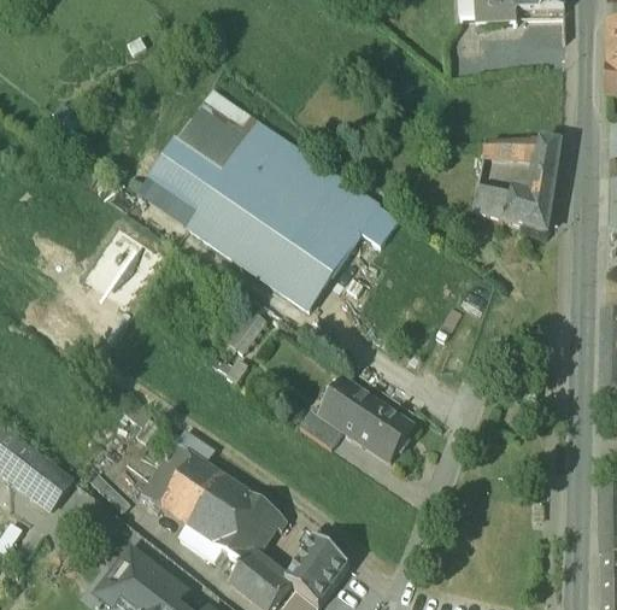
[(475,0),(475,24),(517,23),(516,9),(515,0),(475,0)]
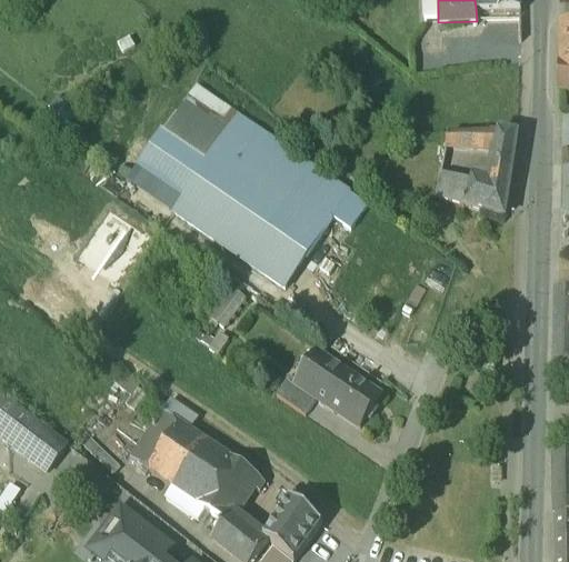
[(568,19),(560,19),(558,88),(568,88),(568,19)]
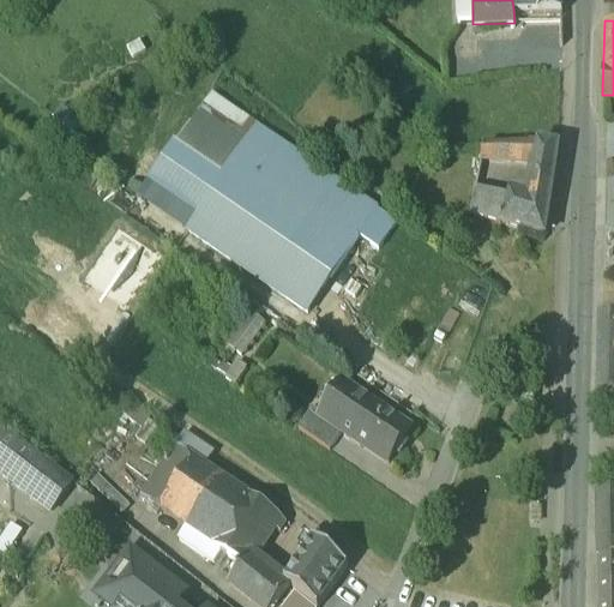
[(378,205),(211,90),(150,176),(199,210),(194,216),(187,226),(187,227),(307,308),(359,233),(377,206),(378,205)]
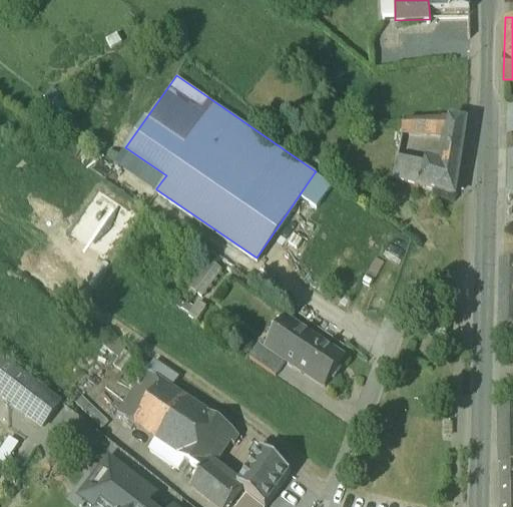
[(449,114),(404,118),(402,126),(447,131),(464,133),(466,117),(449,114)]
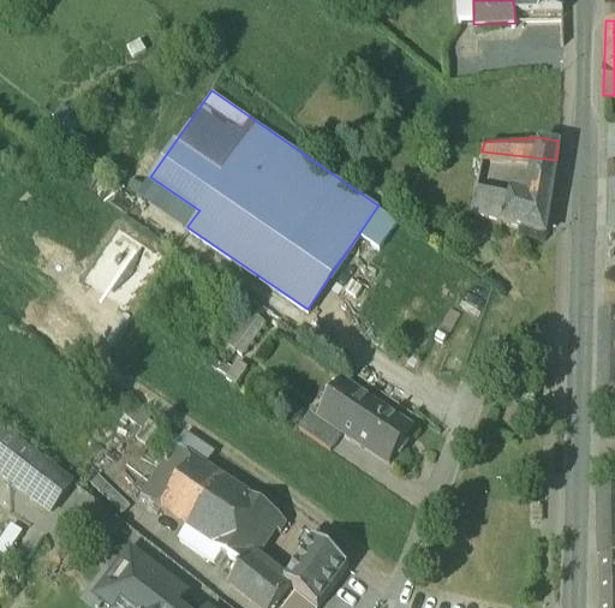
[(529,194),(503,190),(502,218),(544,230),(556,160),(536,158),(529,194)]
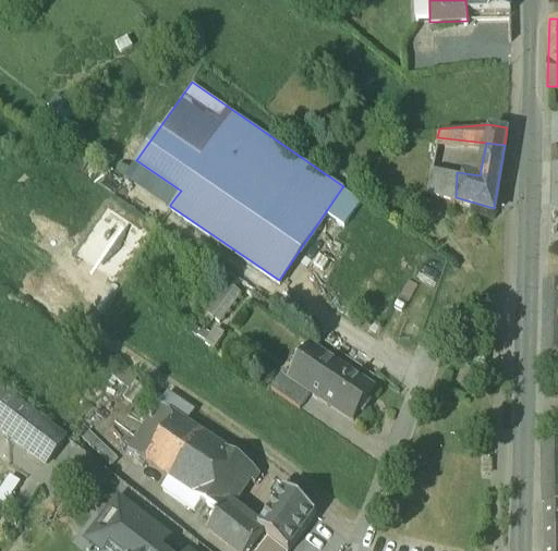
[(457,172),(431,167),(426,187),(456,197),(457,172)]
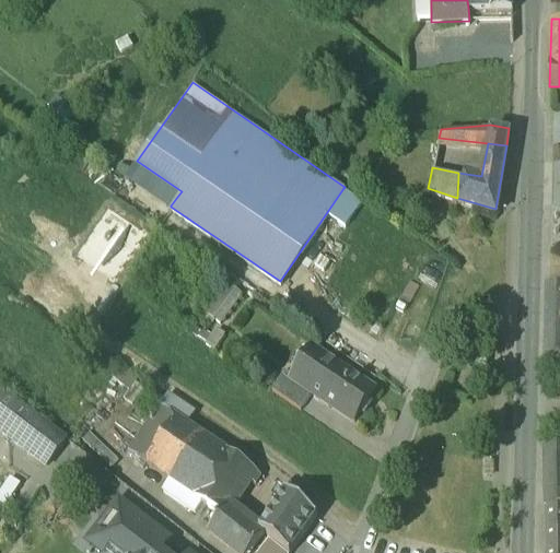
[(361,200),(343,188),(327,212),(345,224),(361,200)]
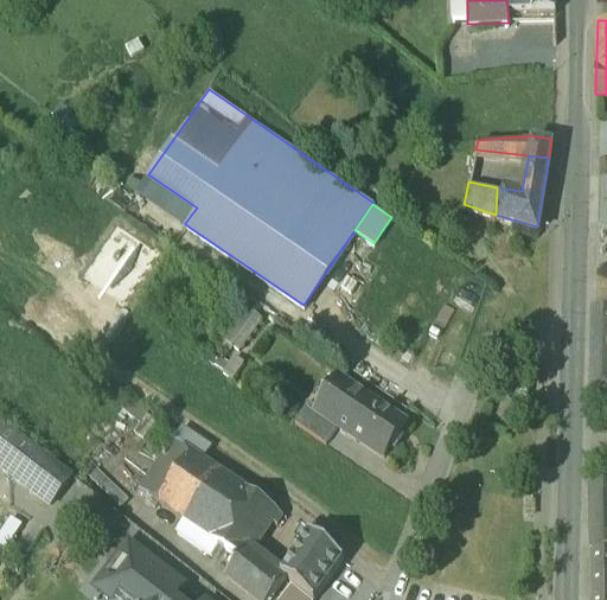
[(192,214),(186,209),(179,218),(185,223),(192,214)]
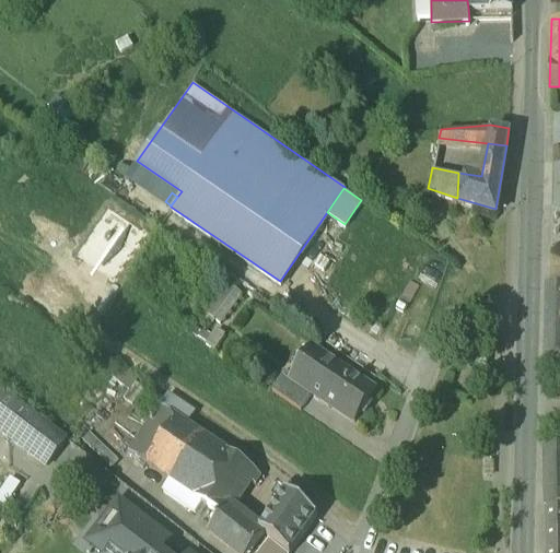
[(171,209),(164,218),(190,236),(197,228),(171,209)]
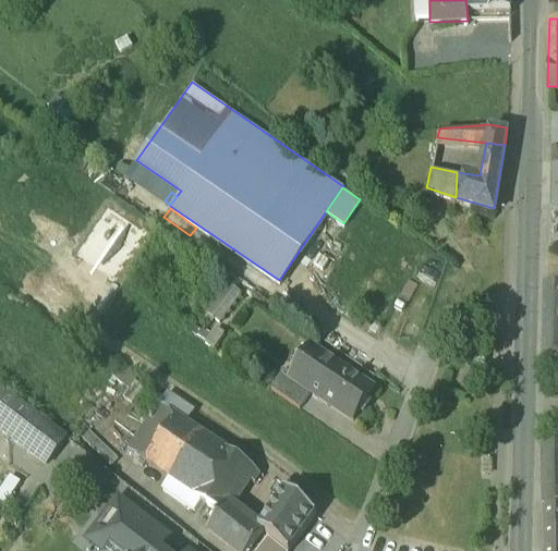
[(223,319),(241,288),(227,279),(209,311),(223,319)]
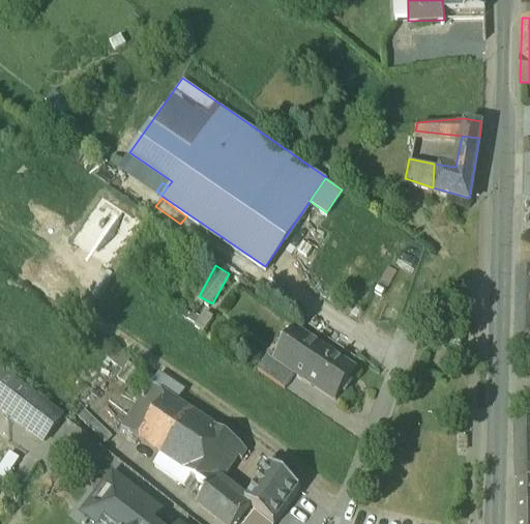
[(354,367),(295,326),(276,353),(283,356),(282,358),(296,369),(297,368),(336,395),(354,367)]
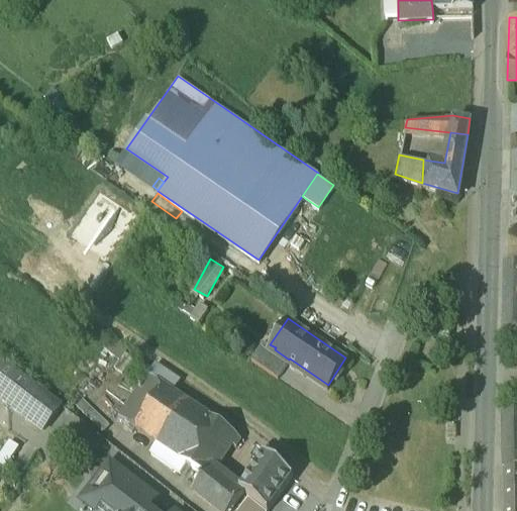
[(270,344),(263,339),(251,356),(278,375),(289,360),(275,349),(276,347),(270,344)]
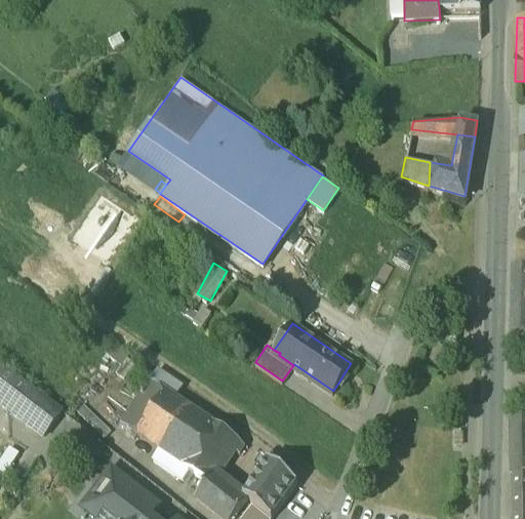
[(0,364),(0,399),(43,432),(61,409),(1,364),(0,364)]
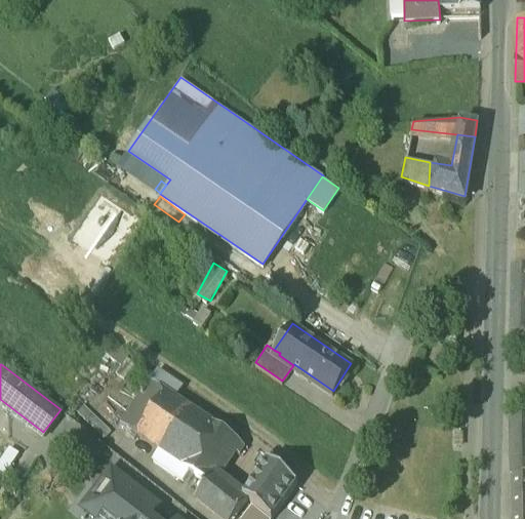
[(237,435),(150,376),(120,421),(132,429),(185,464),(206,478),(207,479),(213,471),(231,444),(238,449),(241,446),(244,448),(248,443),(237,435)]
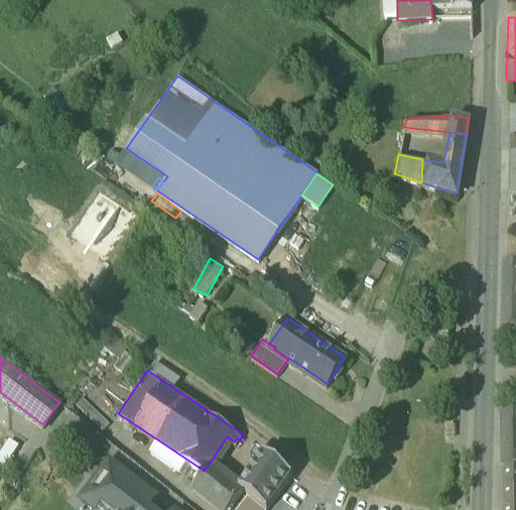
[(515,410),(501,411),(502,457),(515,456),(515,410)]
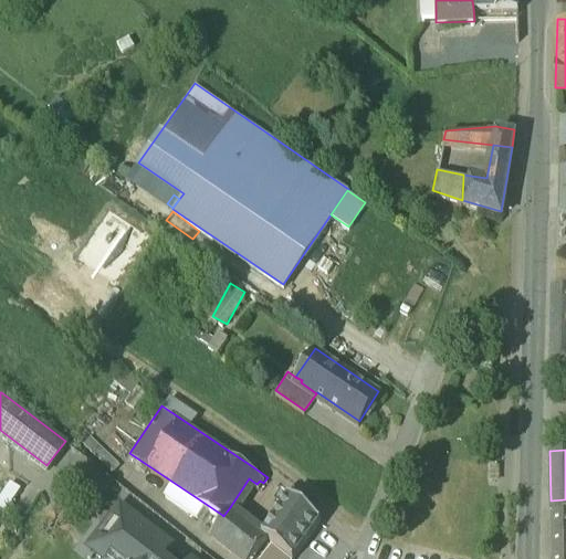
[(199,499),(143,462),(132,476),(189,515),(199,499)]
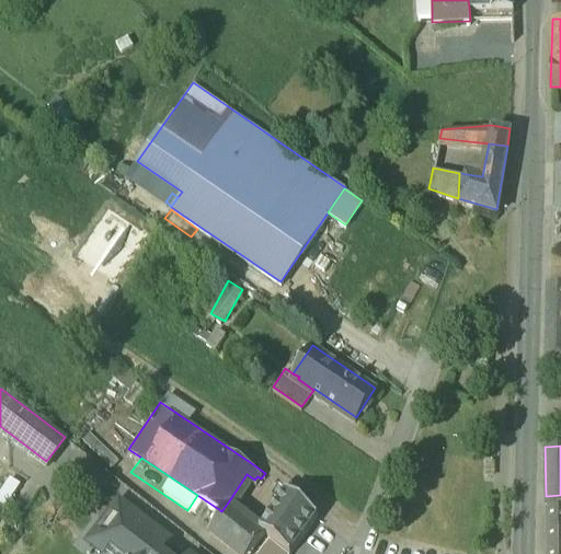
[(317,512),(286,488),(270,511),(281,519),(270,533),(288,547),(317,512)]
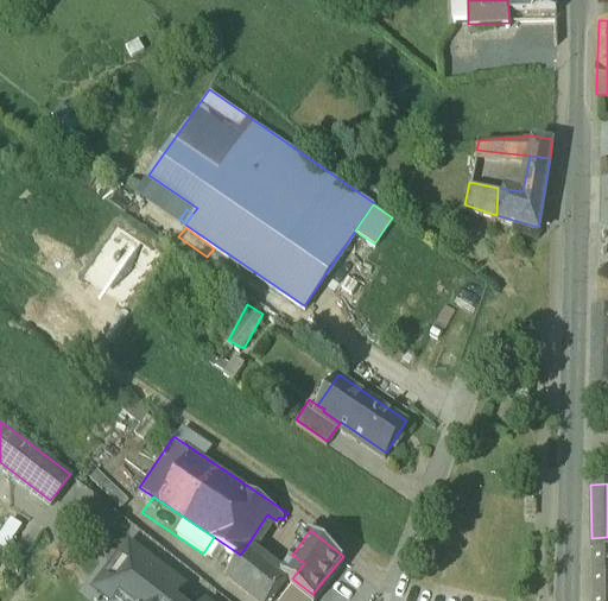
[(607,537),(591,538),(591,550),(607,549),(607,537)]
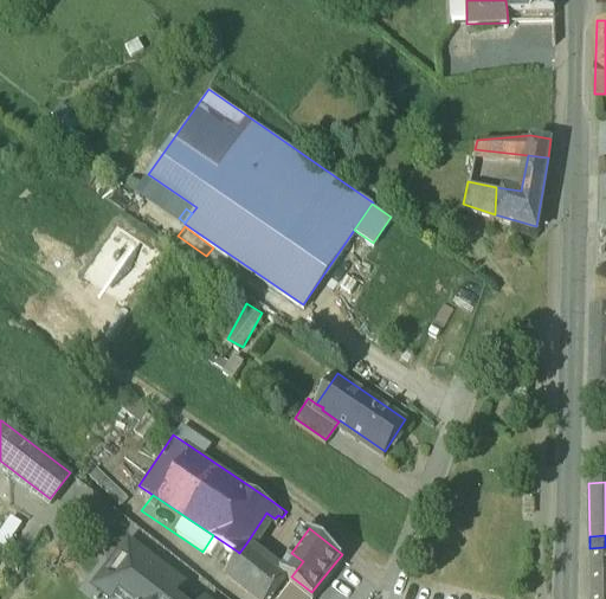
[(179,598),(172,594),(182,581),(128,539),(95,583),(111,596),(117,587),(131,598),(179,598)]
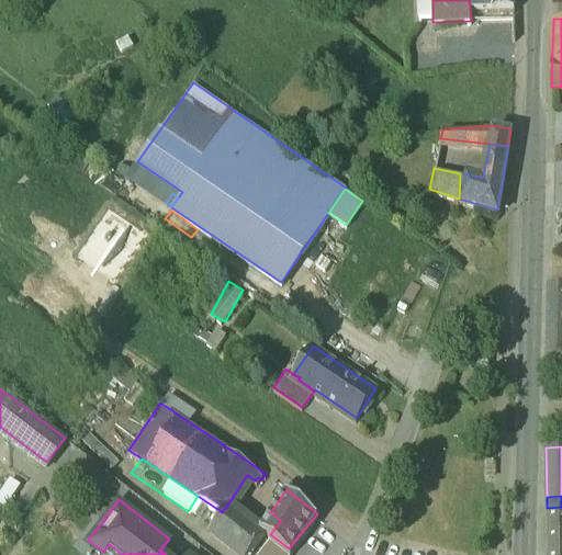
[(245,554),(266,531),(228,503),(222,512),(221,511),(209,528),(242,554),(245,554)]
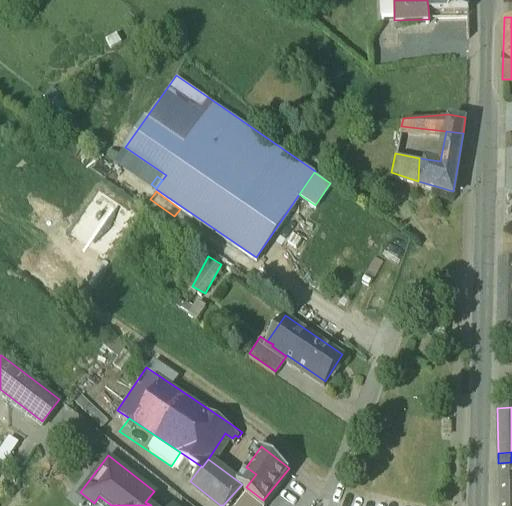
[(511,505),(511,462),(498,463),(498,505),(511,505)]
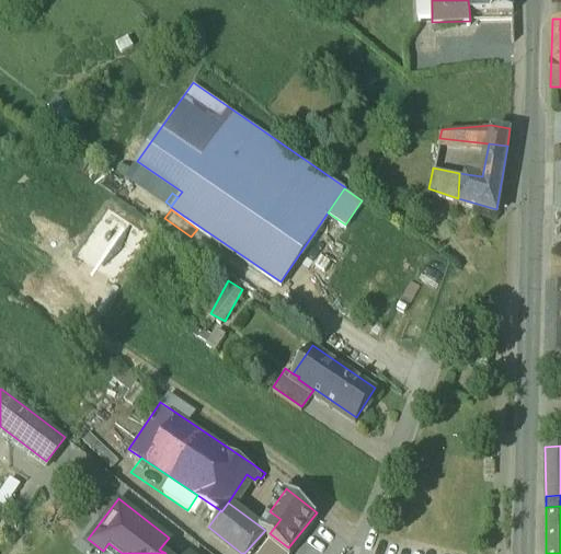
[(268,534),(253,553),(286,553),(288,551),(268,534)]
